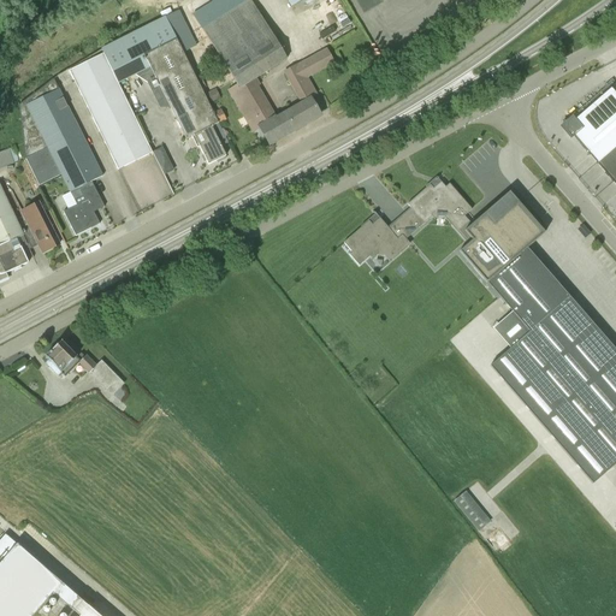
[(285,135),(276,119),(255,82),(252,83),(249,81),(288,59),(276,41),(249,0),(214,0),(193,15),(201,29),(236,86),(227,90),(253,134),(262,128),(271,142),(285,135)]
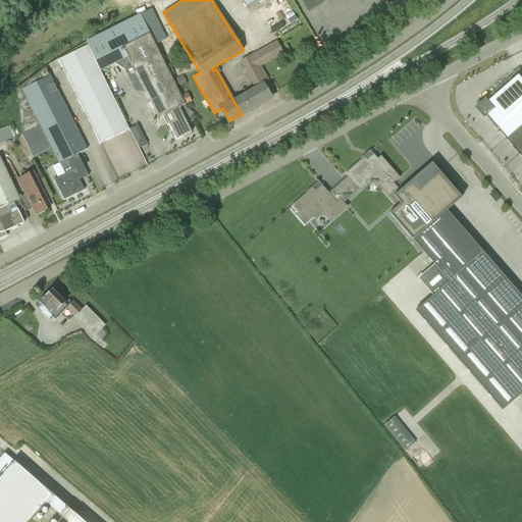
[(141,15),(150,33),(155,45),(166,39),(152,9),(141,15)]
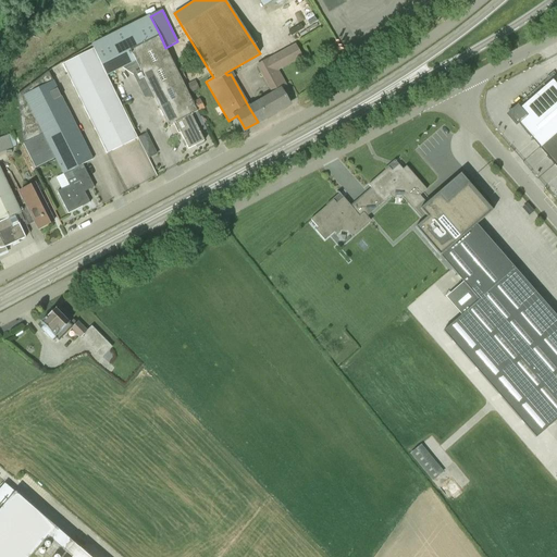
[(175,123),(190,115),(198,112),(197,111),(194,103),(188,94),(185,86),(183,81),(178,73),(165,48),(160,35),(150,16),(93,45),(107,74),(123,67),(134,75),(145,97),(153,97),(169,126),(175,123)]
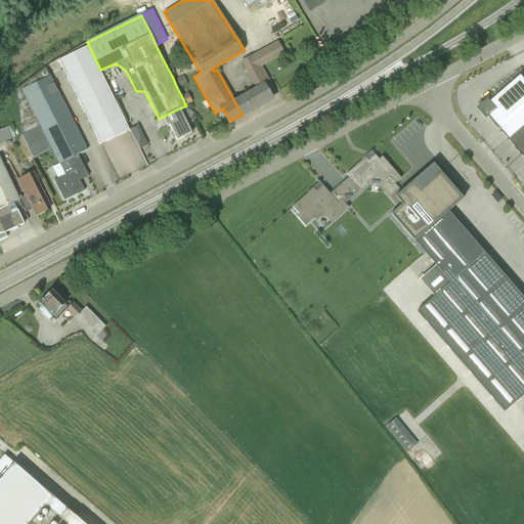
[(234,101),(243,115),(250,111),(271,98),(258,73),(263,71),(261,67),(285,53),(278,42),(244,61),(256,84),(247,89),(249,93),(243,96),(234,100),(234,101)]
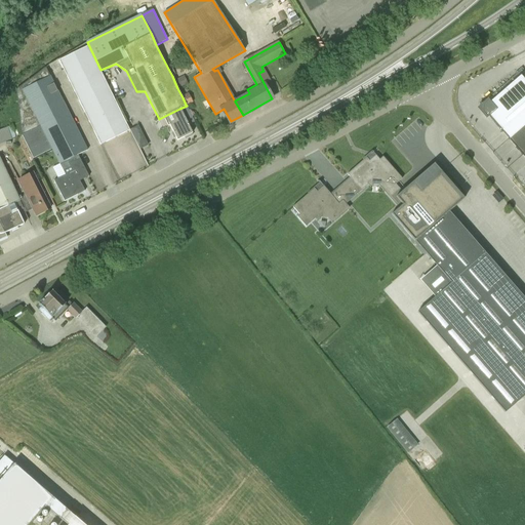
[(101,145),(129,130),(88,46),(59,61),(101,145)]
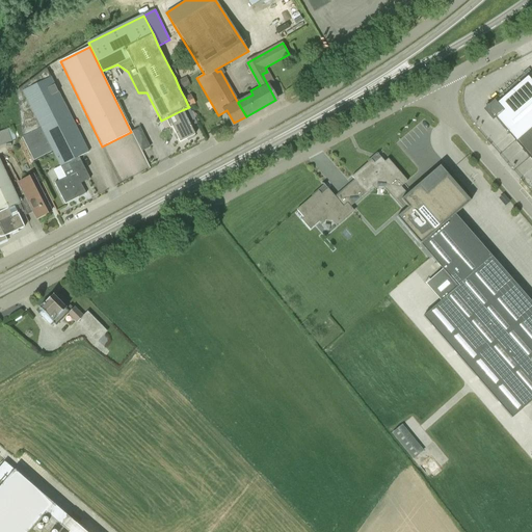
[(47,68),(17,90),(22,138),(33,160),(52,151),(60,166),(79,157),(88,153),(70,114),(47,68)]
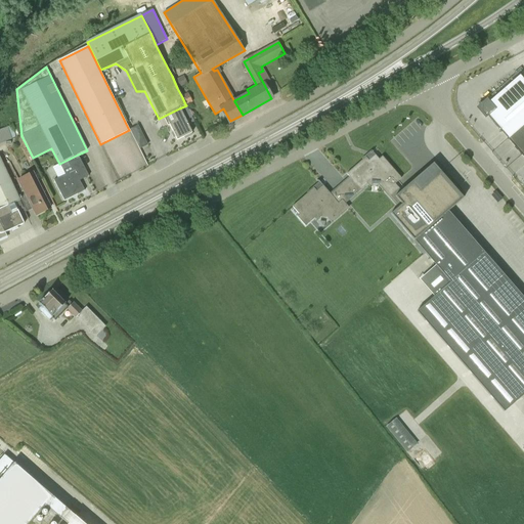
[(183,76),(174,81),(177,88),(187,84),(183,76)]
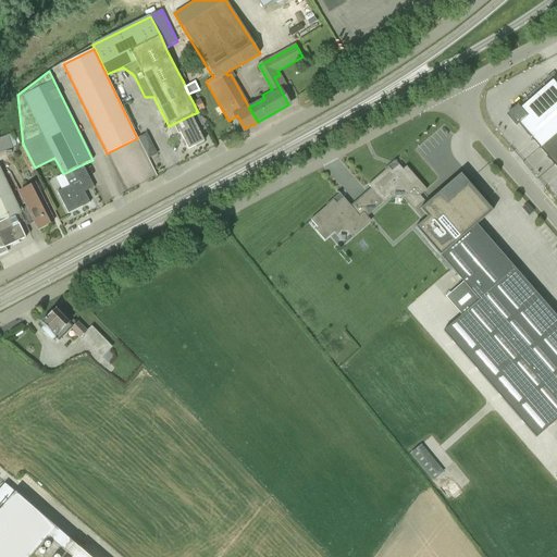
[(519,124),(541,149),(556,135),(556,85),(553,81),(520,108),(518,107),(512,111),(511,120),(517,125),(519,124)]
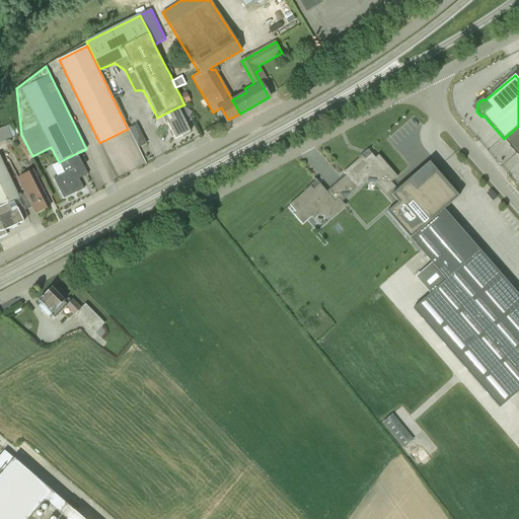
[(180,96),(183,103),(189,101),(186,94),(180,96)]
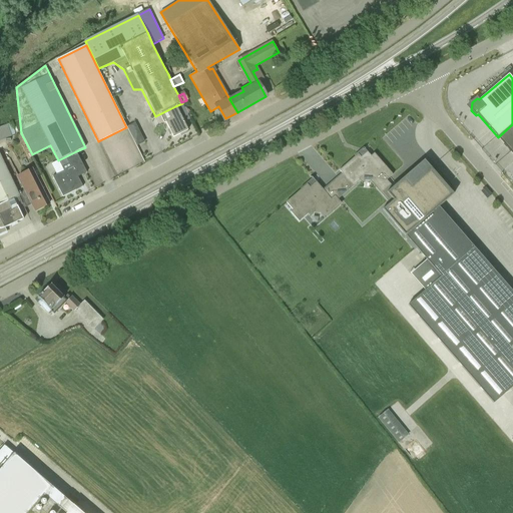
[(161,113),(165,122),(173,137),(187,130),(184,122),(190,119),(182,103),(175,106),(161,113)]
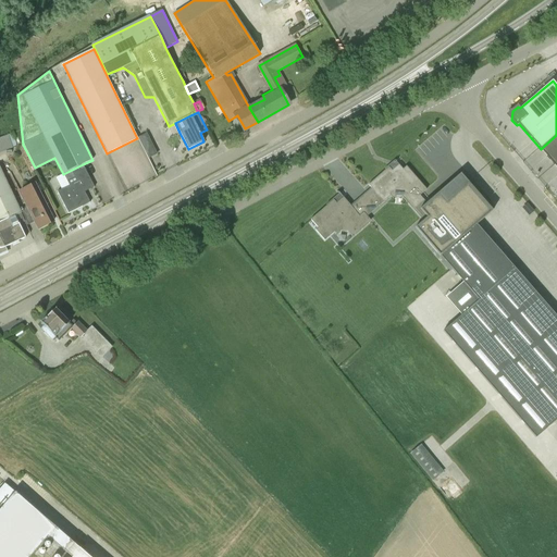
[(11,140),(9,134),(0,137),(0,152),(13,148),(13,147),(16,146),(15,138),(11,140)]
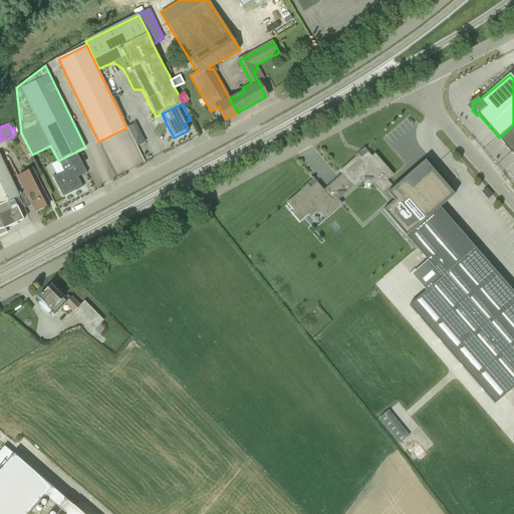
[(138,148),(141,147),(146,144),(136,123),(132,125),(127,127),(138,148)]
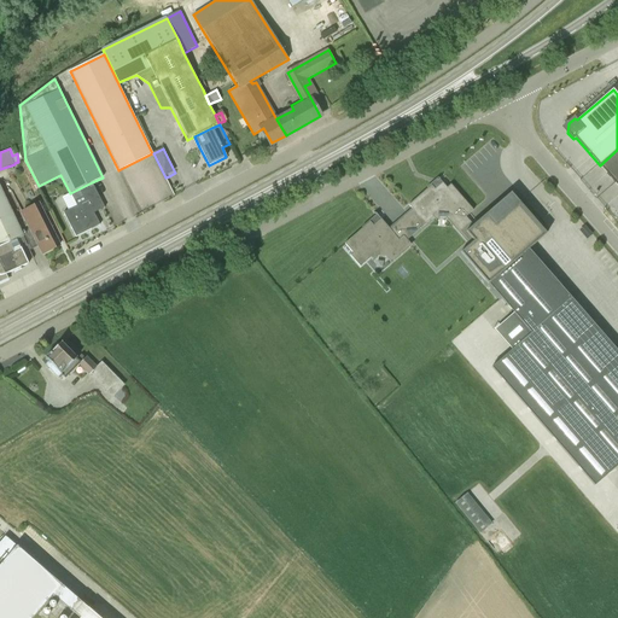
[(617,186),(617,150),(600,165),(617,186)]
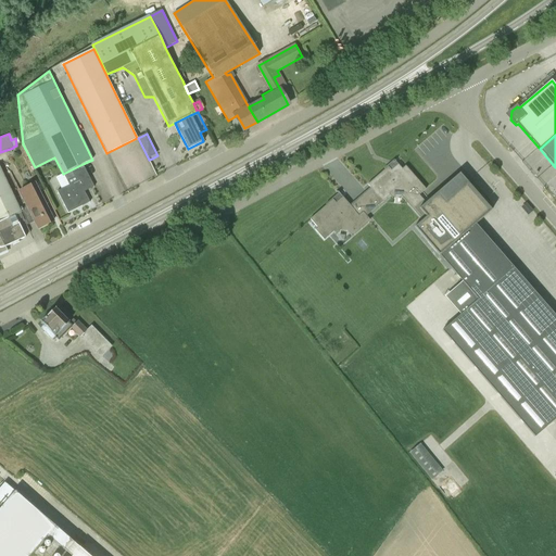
[(62,189),(57,191),(67,213),(89,202),(84,192),(83,189),(93,185),(83,164),(63,174),(70,185),(62,189)]
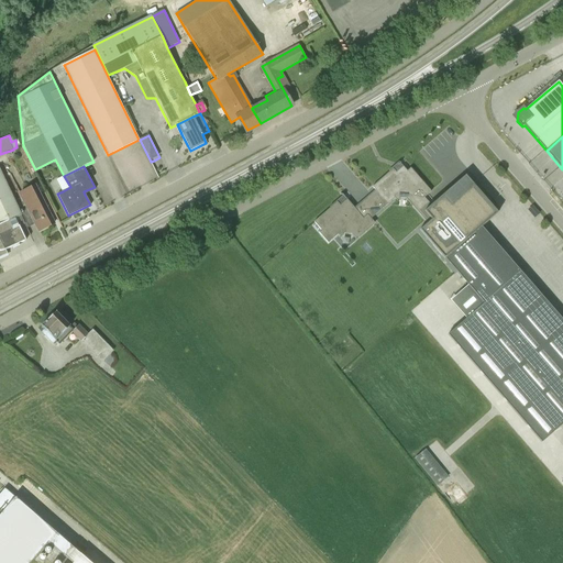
[(375,191),(355,209),(363,219),(367,214),(371,219),(395,199),(394,197),(401,190),(406,190),(417,203),(431,192),(410,168),(407,172),(403,167),(396,173),(393,169),(372,187),(375,191)]
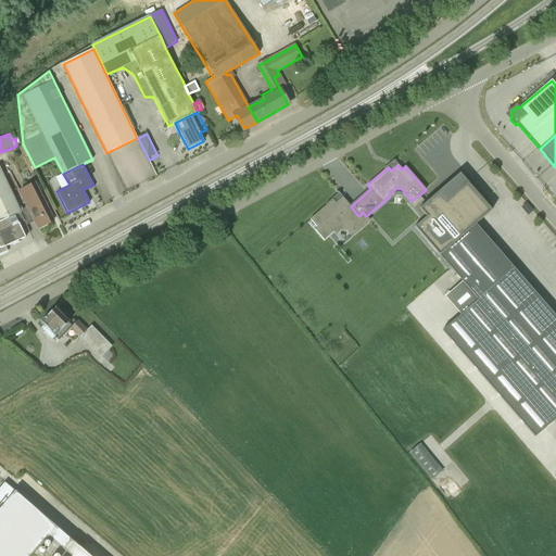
[(24,236),(30,232),(0,166),(0,254),(7,251),(4,248),(25,238),(24,236)]
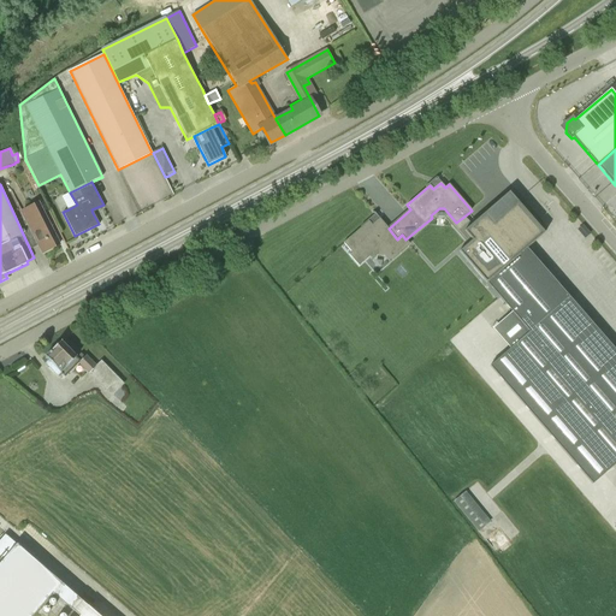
[(57,197),(63,208),(70,205),(64,194),(57,197)]
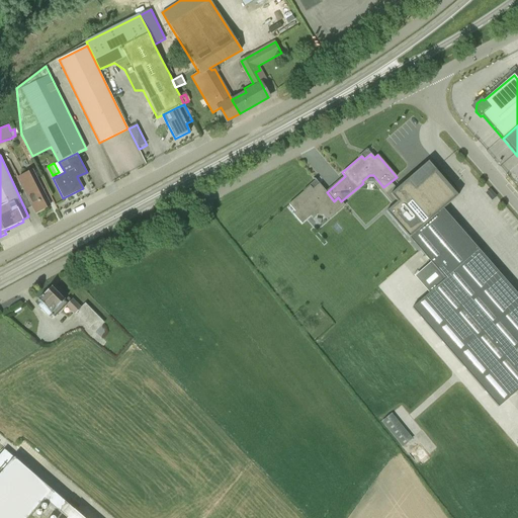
[(398,203),(387,212),(445,279),(429,293),(412,309),(499,408),(515,393),(517,390),(517,294),(442,208),(457,194),(435,169),(428,175),(423,169),(410,180),(409,178),(391,194),(398,203)]
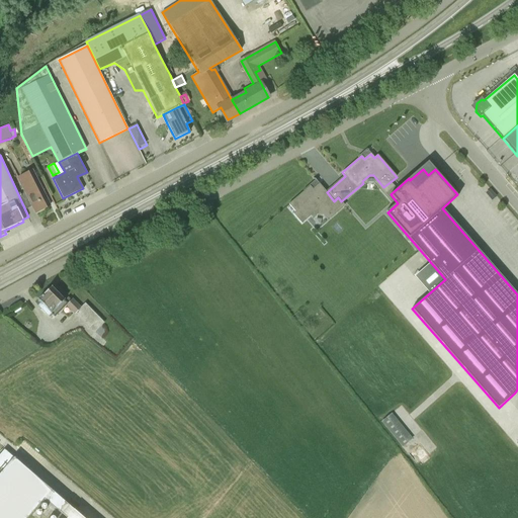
[(35,213),(50,205),(32,171),(18,178),(24,190),(18,193),(26,209),(32,206),(35,213)]
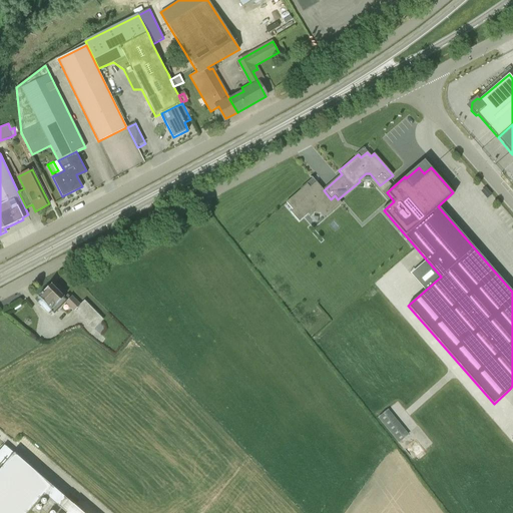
[(331,199),(324,190),(316,182),(310,187),(307,184),(286,202),(293,210),(291,212),(299,221),(308,214),(307,212),(316,205),(320,205),(326,212),(339,201),(338,199),(335,195),(331,199)]
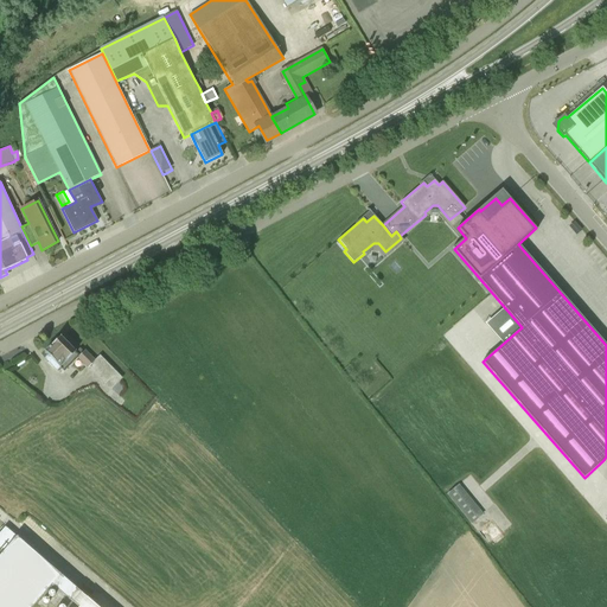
[(76,352),(61,337),(45,352),(49,355),(45,358),(57,371),(61,368),(65,371),(78,358),(106,385),(110,390),(122,378),(117,374),(100,356),(95,360),(84,350),(83,352),(80,349),(76,352)]
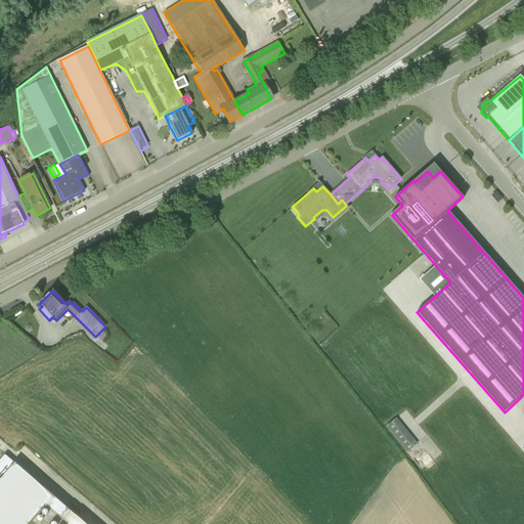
[(406,452),(417,444),(396,419),(386,427),(406,452)]
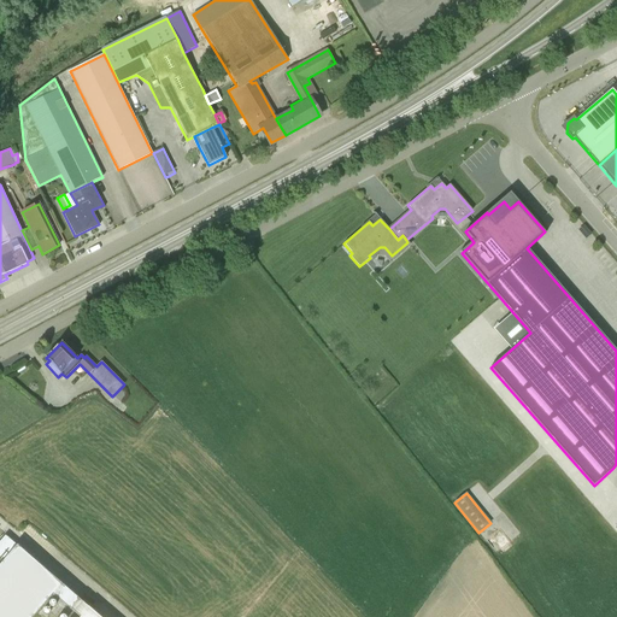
[(0,616),(31,616),(52,594),(71,610),(80,600),(5,536),(0,541),(0,558),(3,562),(0,564),(0,616)]
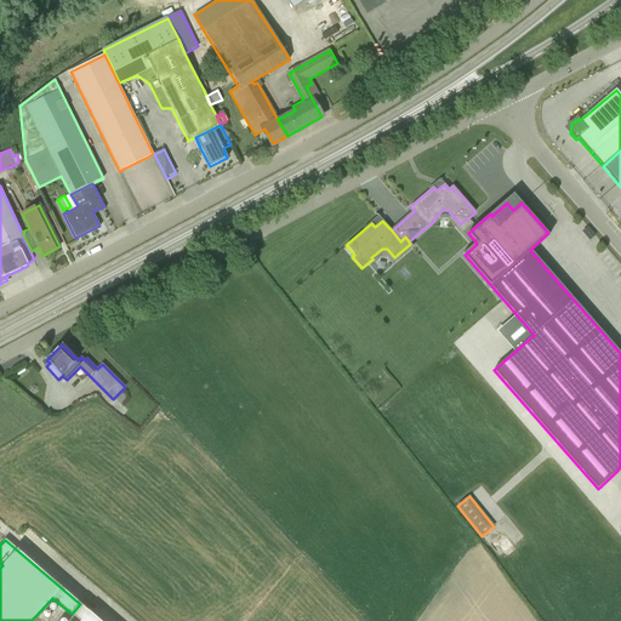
[(100,620),(80,604),(72,614),(80,620),(100,620)]
